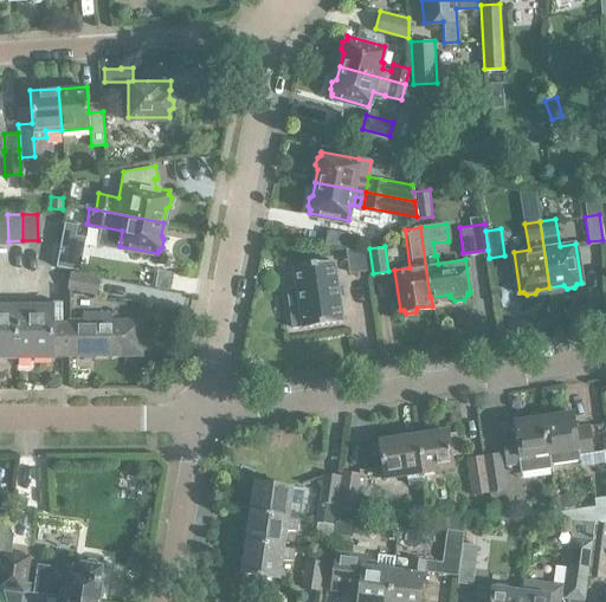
[(368,250),(347,247),(350,270),(371,267),(368,250)]
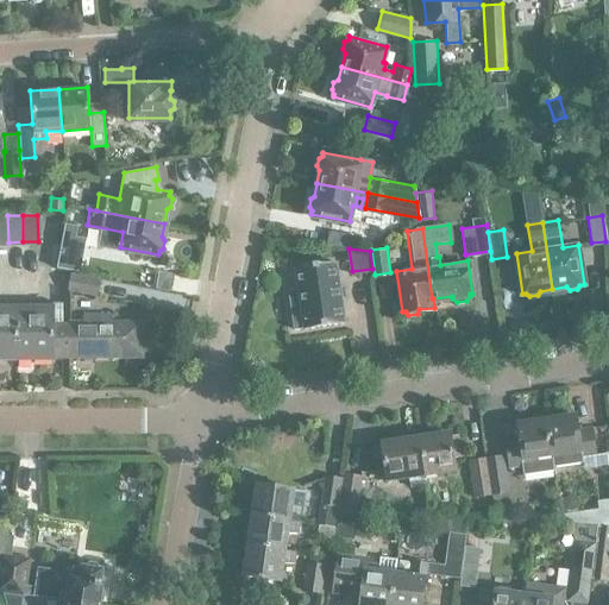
[(115,277),(118,263),(89,257),(86,272),(115,277)]
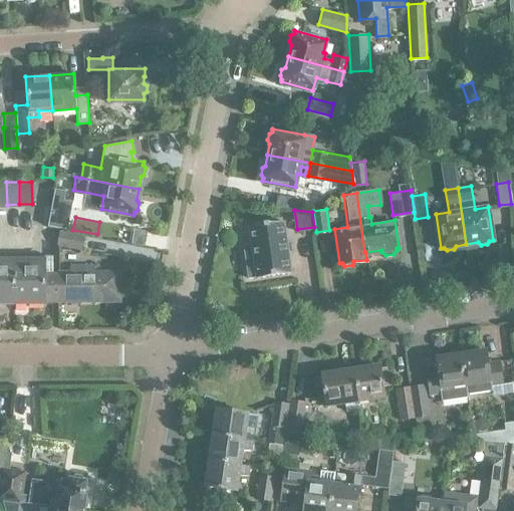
[(283,220),(249,225),(254,258),(246,260),(248,276),(256,275),(256,276),(291,271),(283,220)]
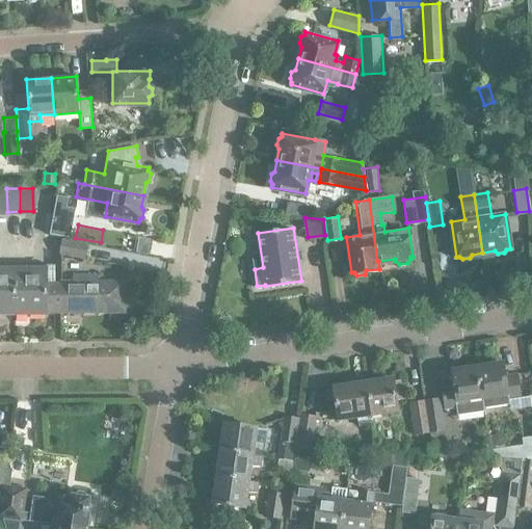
[(84,257),(87,243),(60,238),(57,252),(84,257)]
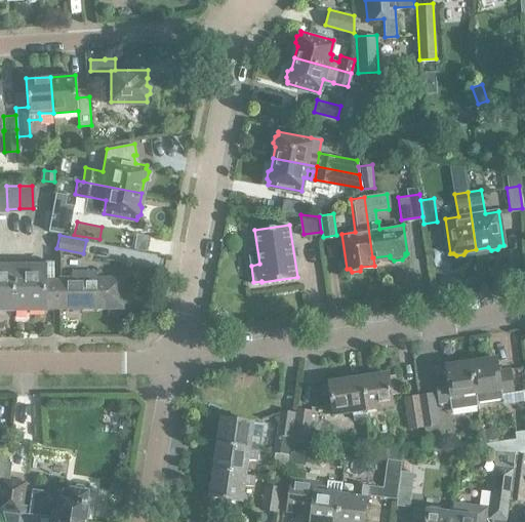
[(46,309),(46,287),(53,287),(53,262),(44,262),(44,268),(15,268),(15,303),(27,303),(27,309),(46,309)]
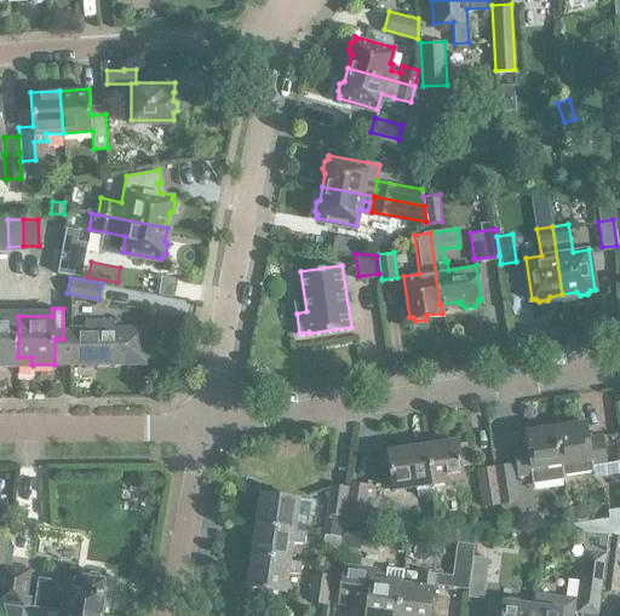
[(0,315),(0,364),(18,364),(18,357),(18,316),(0,315)]
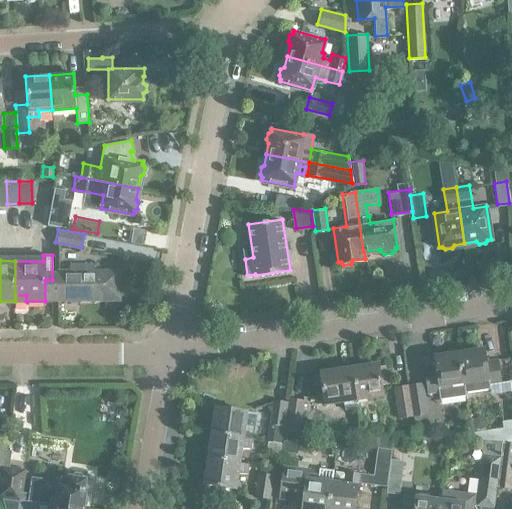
[(70,270),(58,270),(58,298),(110,298),(110,290),(117,290),(117,270),(94,270),(94,263),(70,263),(70,270)]
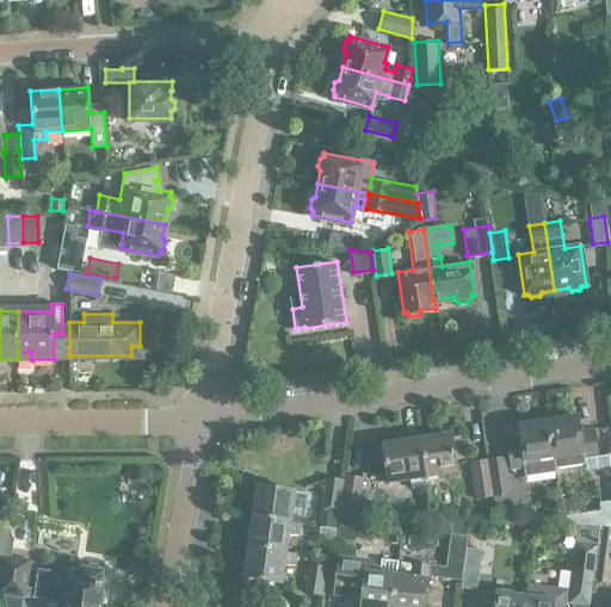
[(580,429),(578,415),(547,420),(555,466),(584,462),(584,457),(598,454),(593,427),(580,429)]
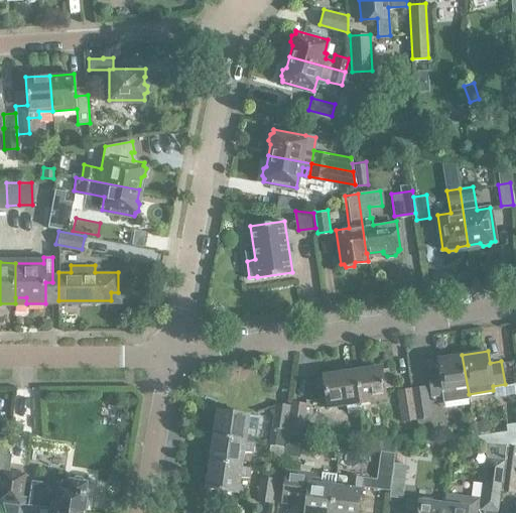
[(427,372),(431,395),(443,393),(444,399),(469,396),(469,394),(462,355),(437,358),(439,370),(427,372)]
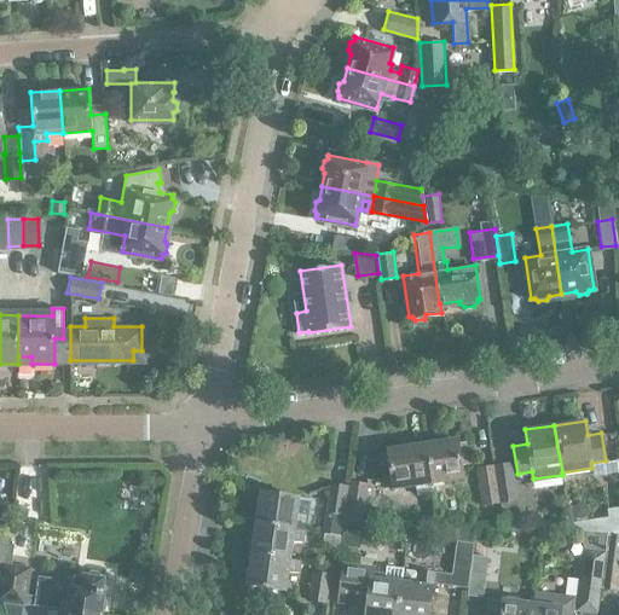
[(432,481),(463,476),(461,463),(468,463),(464,440),(457,441),(457,439),(427,444),(432,481)]
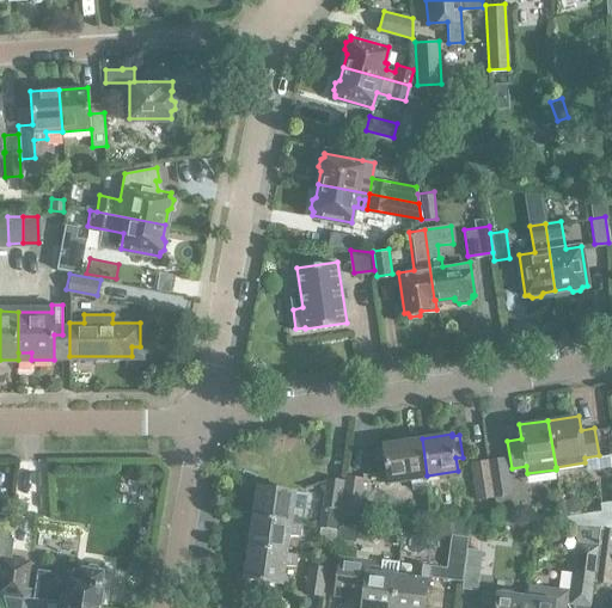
[(389,481),(410,478),(427,476),(422,438),(384,446),(377,447),(380,472),(387,471),(389,481)]
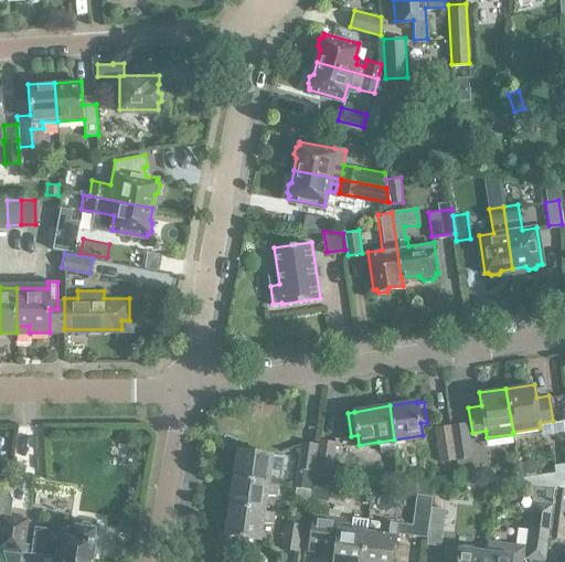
[(451,424),(454,441),(456,457),(471,455),(466,422),(451,424)]
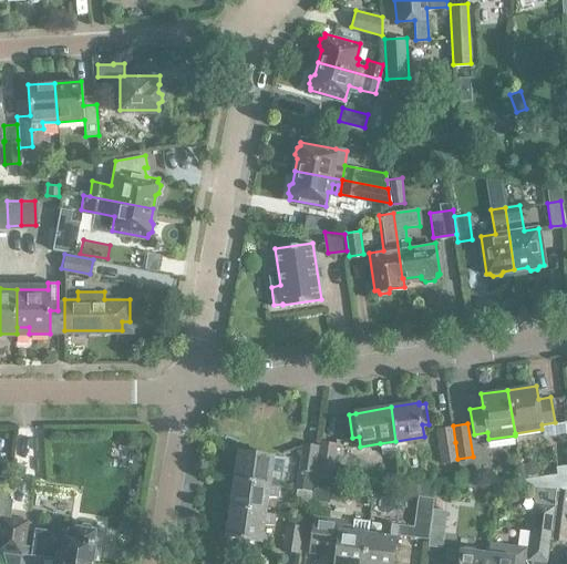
[(457,459),(455,442),(453,426),(437,428),(443,461),(457,459)]
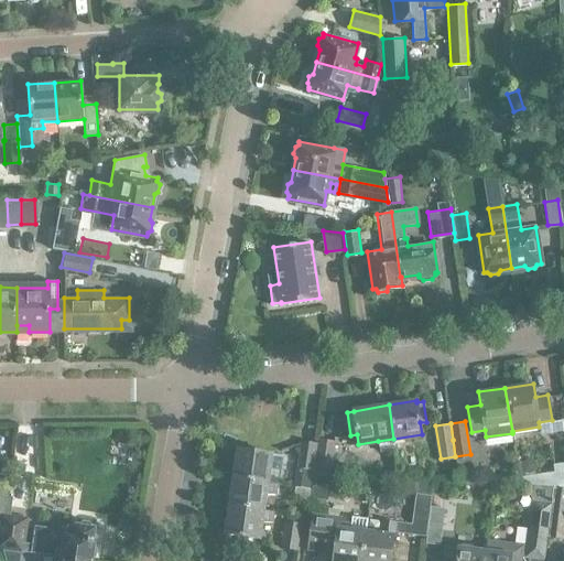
[(334,440),(318,438),(314,473),(329,475),(334,440)]
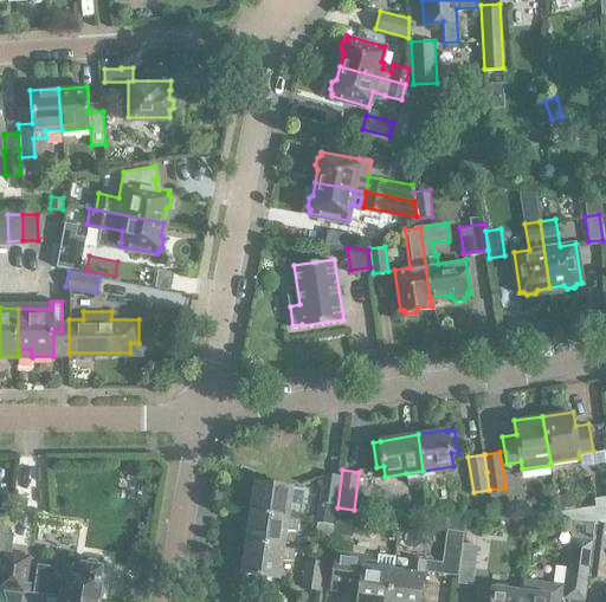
[(320,499),(335,502),(340,474),(323,472),(320,499)]
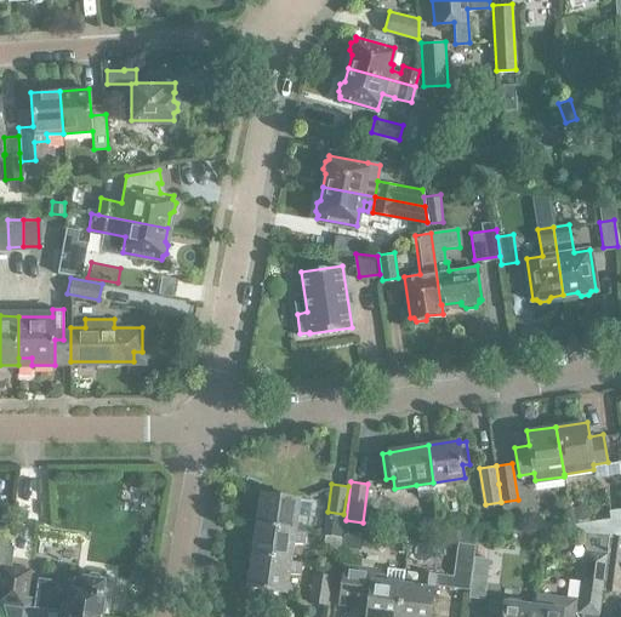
[(261,491),(256,524),(295,530),(297,512),(309,512),(311,500),(300,498),(300,497),(261,491)]
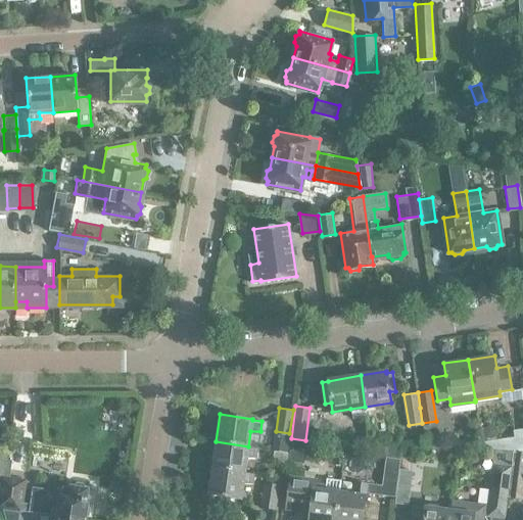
[(513,435),(481,440),(482,446),(489,447),(512,450),(515,450),(513,435)]
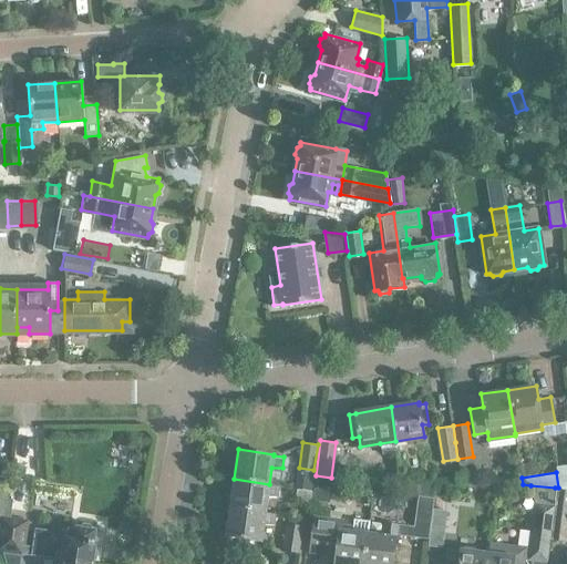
[(234,479),(229,506),(266,512),(268,495),(278,495),(279,485),(269,484),(234,479)]
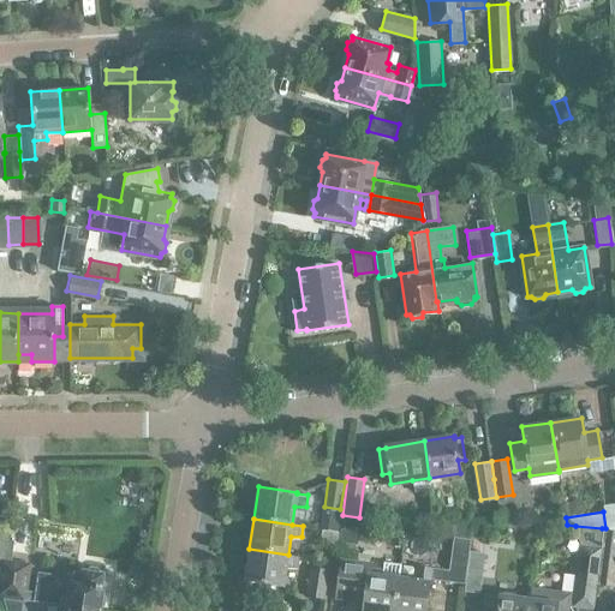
[(529,597),(526,610),(567,610),(569,603),(592,606),(596,581),(599,545),(601,545),(602,528),(575,526),(581,543),(577,573),(581,574),(579,592),(530,585),(529,597)]
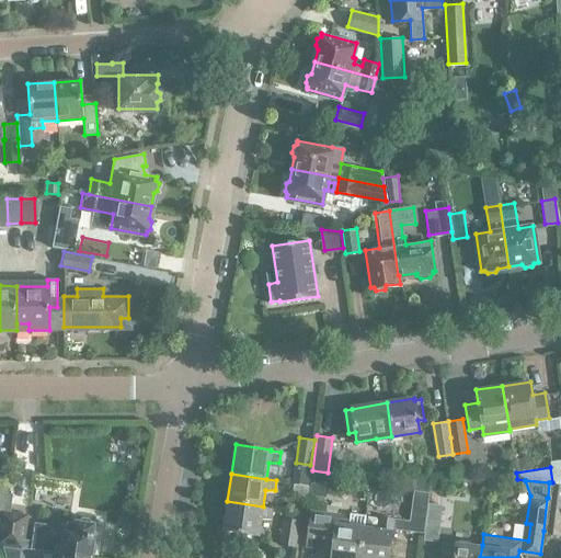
[(290,492),(306,496),(307,485),(292,482),(290,492)]
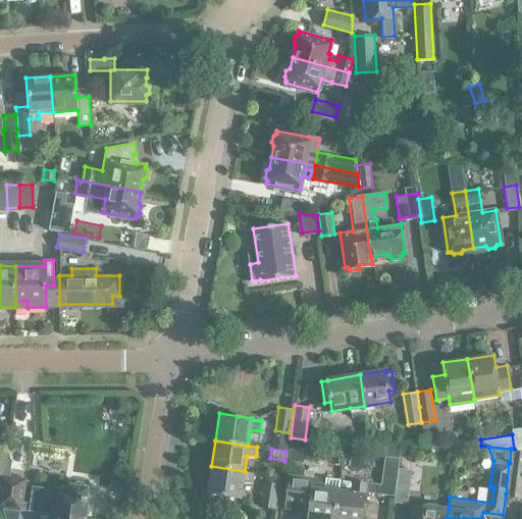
[(520,496),(521,481),(521,449),(514,449),(511,449),(510,463),(509,463),(506,494),(520,496)]
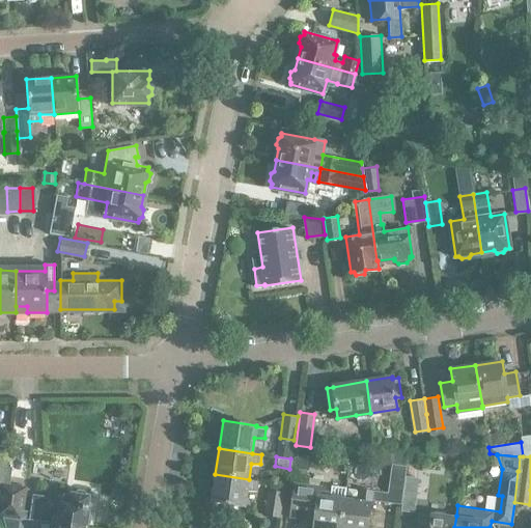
[(341,527),(367,527),(370,502),(370,498),(399,502),(404,466),(392,464),(388,492),(360,489),(358,501),(345,499),(341,527)]
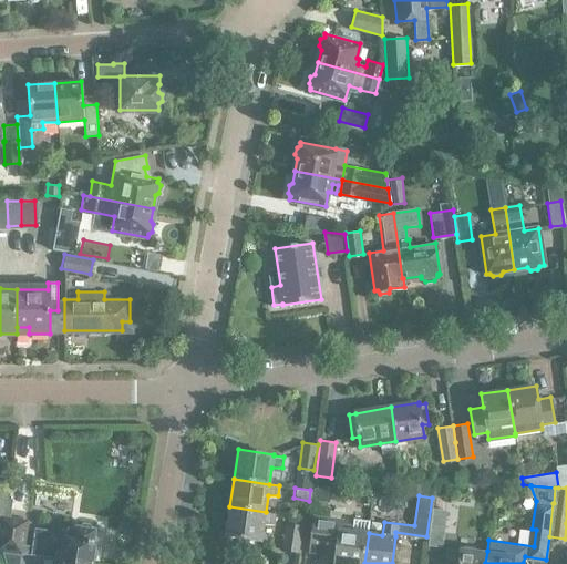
[(229,506),(225,535),(261,540),(264,524),(274,524),(276,513),(266,512),(229,506)]
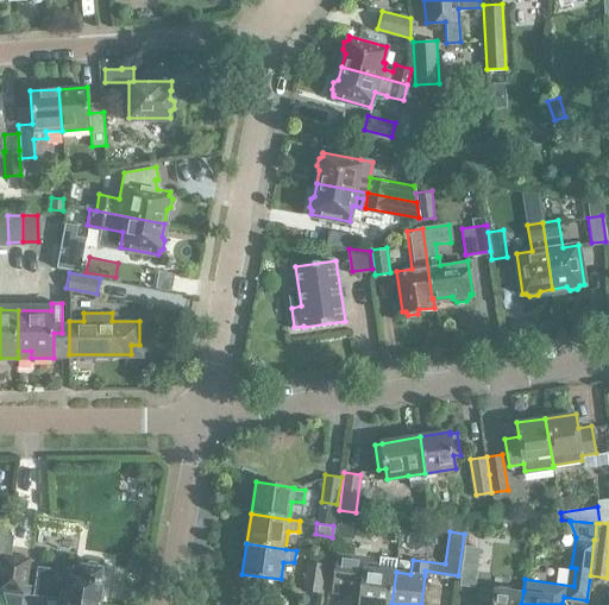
[(479,546),(464,544),(459,584),(475,586),(479,546)]
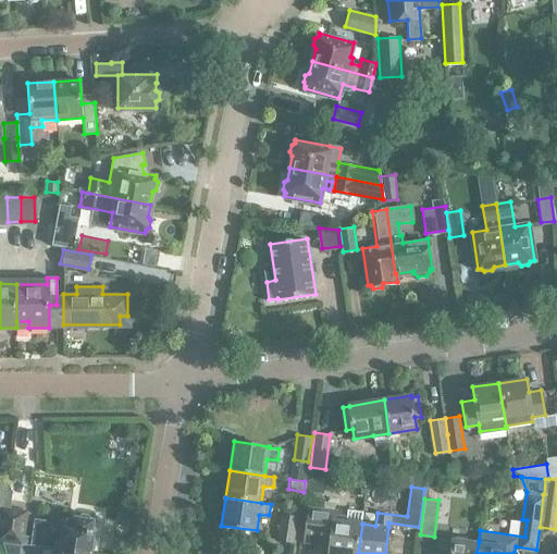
[(0,539),(23,543),(27,511),(2,506),(0,524),(0,539)]
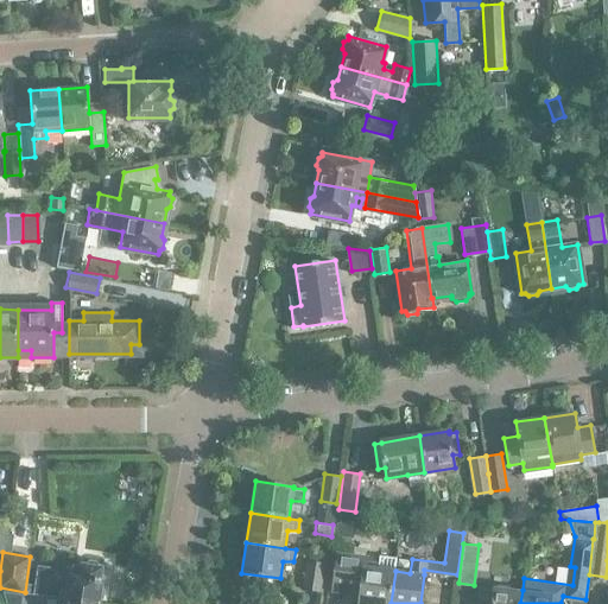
[(308,560),(304,587),(320,590),(323,563),(322,563),(323,554),(309,552),(308,560)]
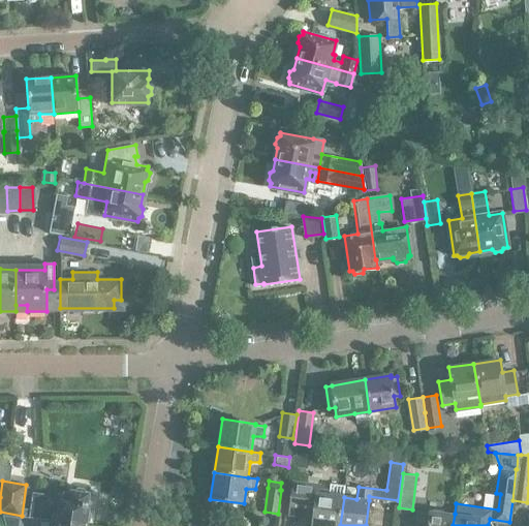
[(345,485),(331,483),(330,491),(312,489),(313,485),(292,483),(289,511),(313,515),(312,525),(311,525),(340,525),(344,497),(345,485)]
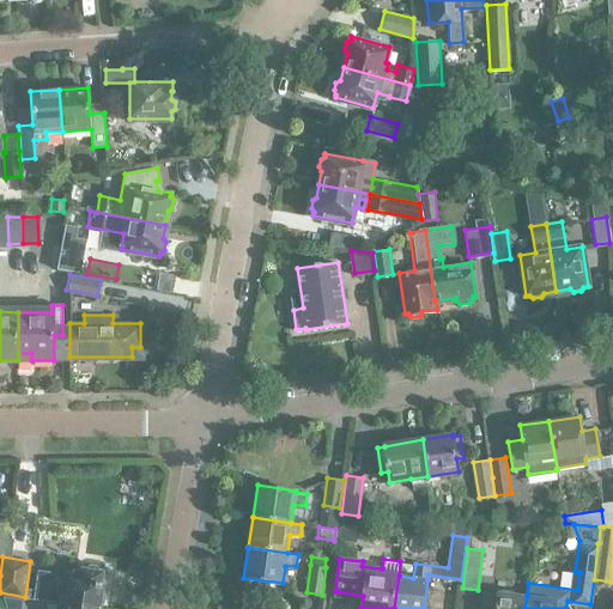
[(26,588),(25,597),(60,602),(60,603),(99,608),(101,604),(103,602),(104,594),(102,591),(102,588),(102,586),(102,584),(101,584),(103,568),(101,568),(97,565),(90,564),(86,566),(84,566),(82,576),(64,572),(64,574),(38,571),(36,589),(26,588)]
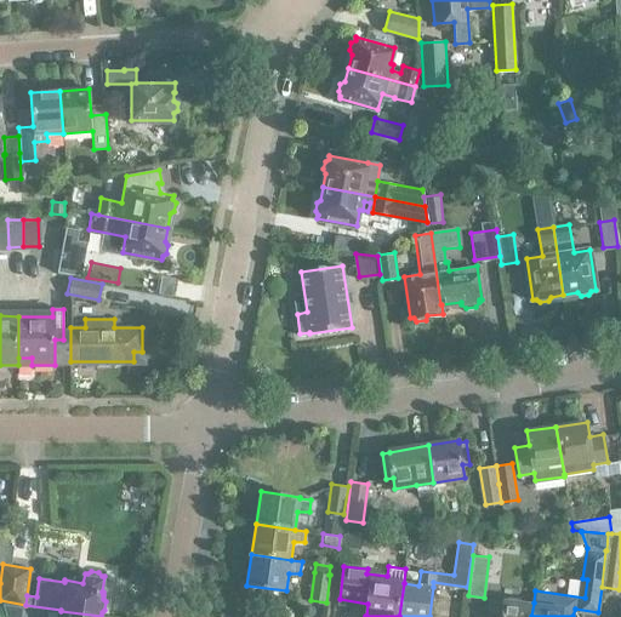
[(531,616),(534,603),(490,596),(486,616),(531,616)]
